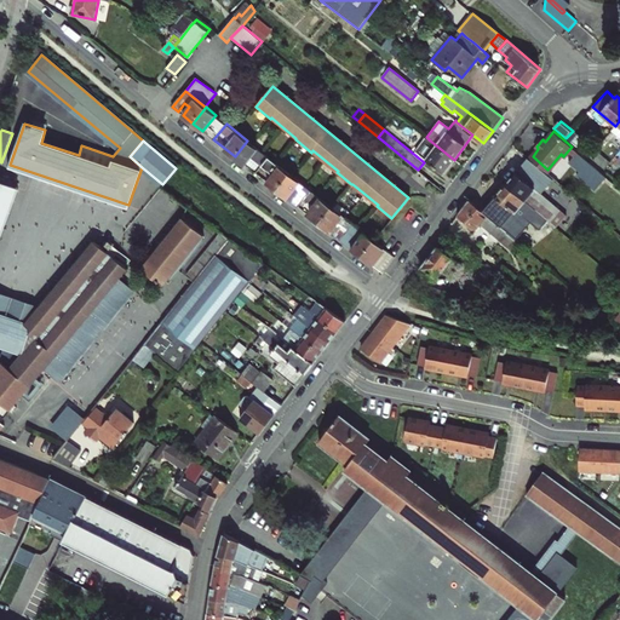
[(247,141),(235,156),(245,164),(251,155),(263,165),(269,156),(247,141)]
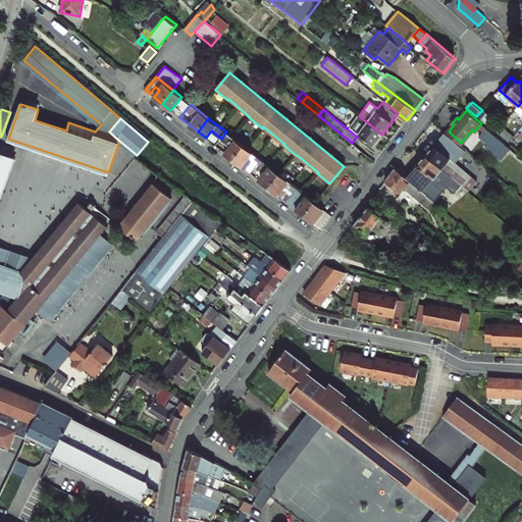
[(373,146),(382,135),(362,118),(353,129),(359,134),(358,135),(373,146)]
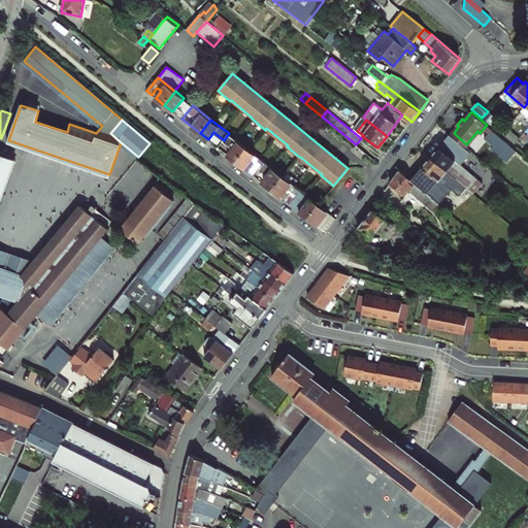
[(515,144),(520,138),(510,131),(505,136),(515,144)]
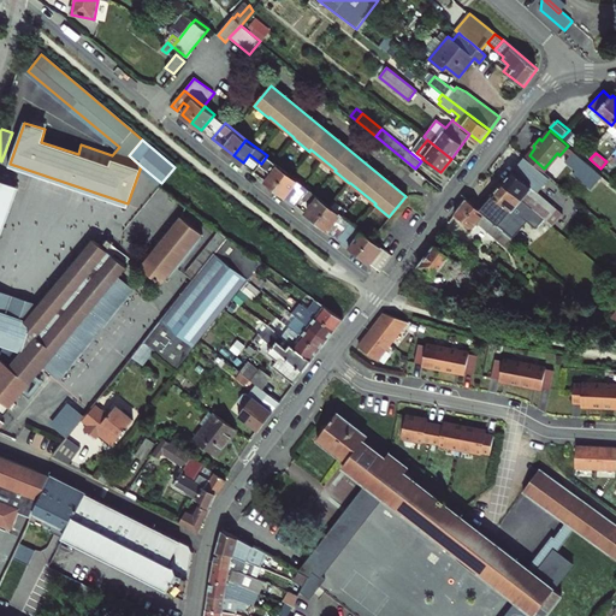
[(261,164),(260,164),(271,173),(265,179),(276,188),(288,172),(267,155),(261,164)]
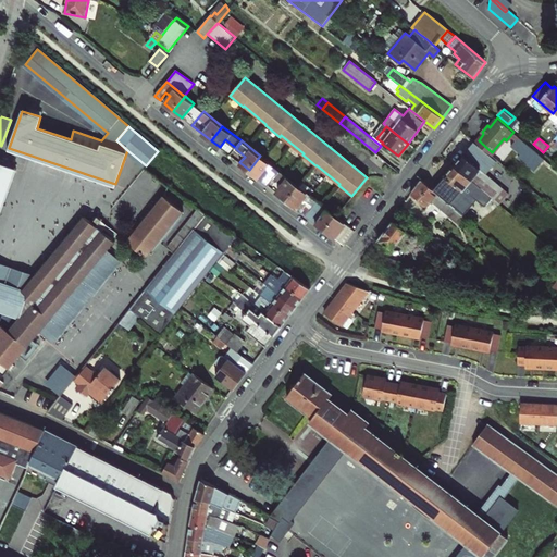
[(479,140),(477,143),(490,155),(492,152),(479,140)]
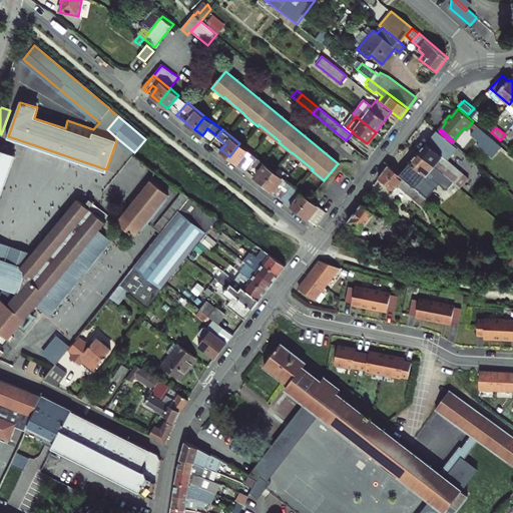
[(436,132),(419,152),(453,182),(458,186),(467,176),(438,152),(447,142),(436,132)]
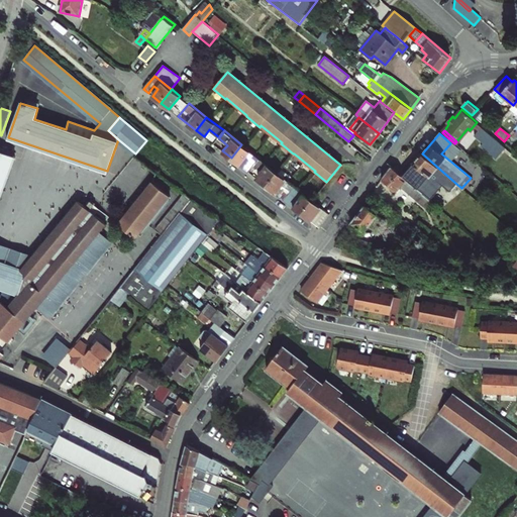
[(503,144),(492,135),(487,141),(498,150),(503,144)]
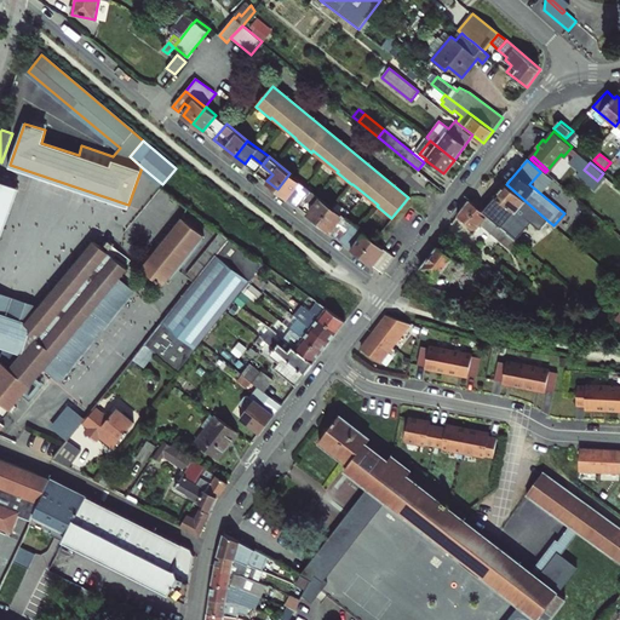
[(563,172),(557,166),(549,176),(552,178),(556,181),(563,172)]
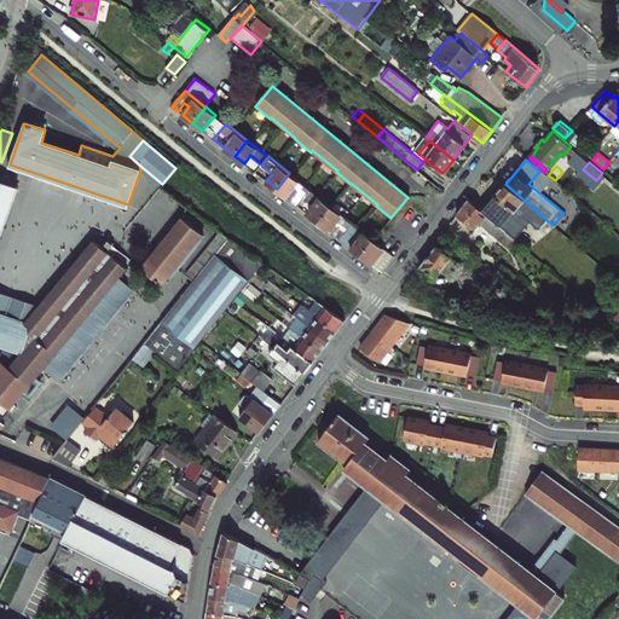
[(289,173),(277,189),(298,206),(310,190),(289,173)]
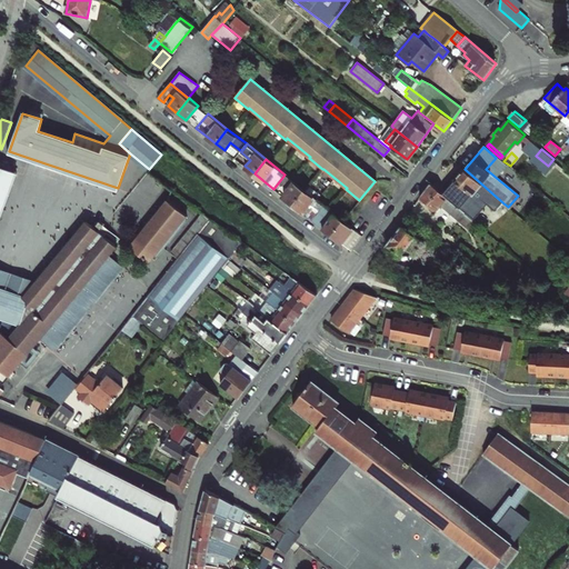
[(502,178),(511,167),(510,166),(507,163),(503,161),(501,159),(492,169),(502,178)]
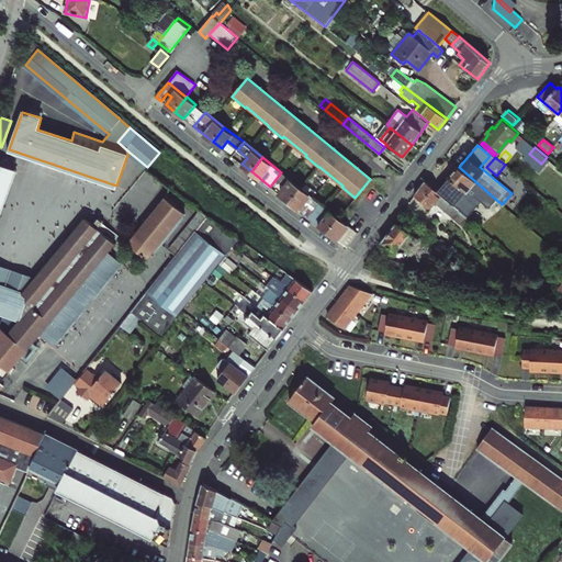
[(0,217),(17,169),(0,163),(0,217)]
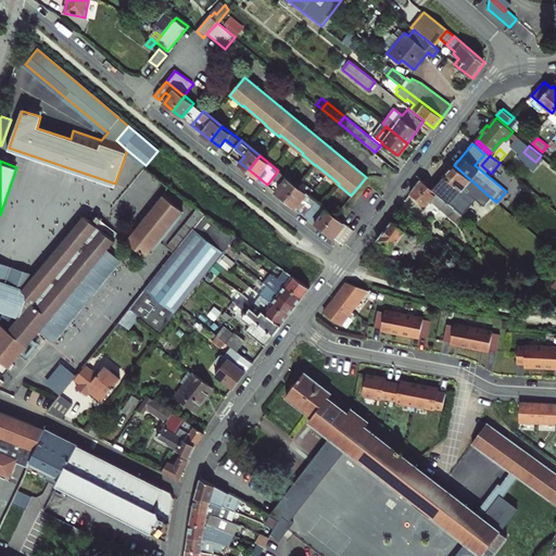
[(491,198),(454,165),(444,176),(462,190),(458,193),(469,202),(474,198),(483,206),(491,198)]
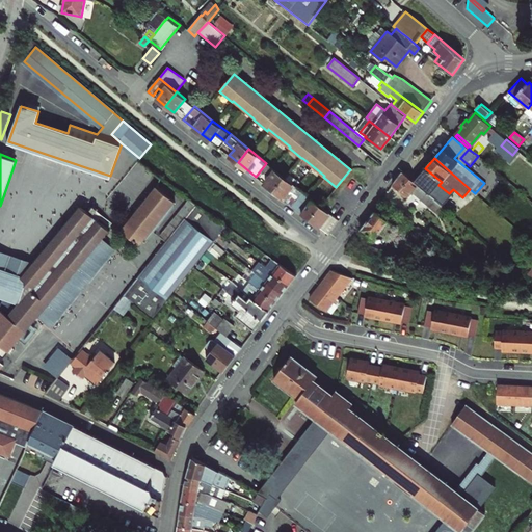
[(266,163),(256,177),(273,190),(284,177),(266,163)]
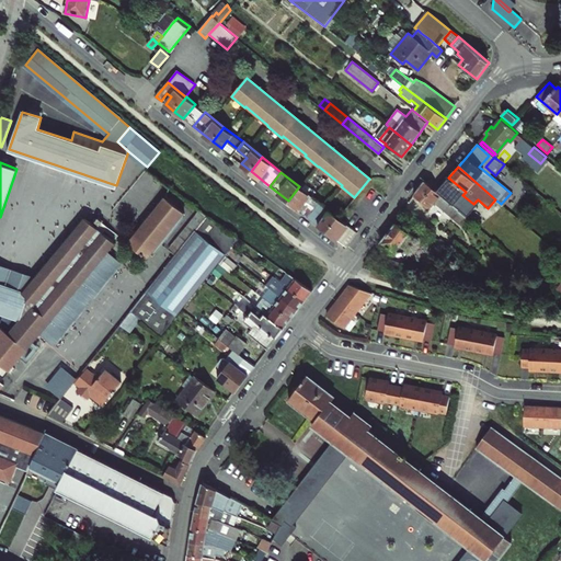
[(425,180),(414,195),(431,208),(435,203),(465,229),(471,221),(459,212),(460,210),(425,180)]
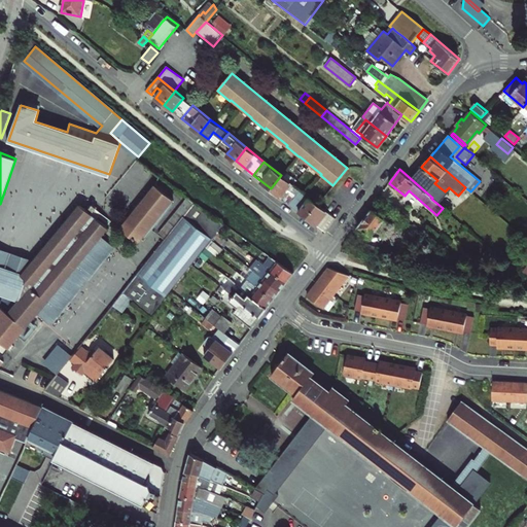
[(419,170),(413,176),(425,186),(430,180),(419,170)]
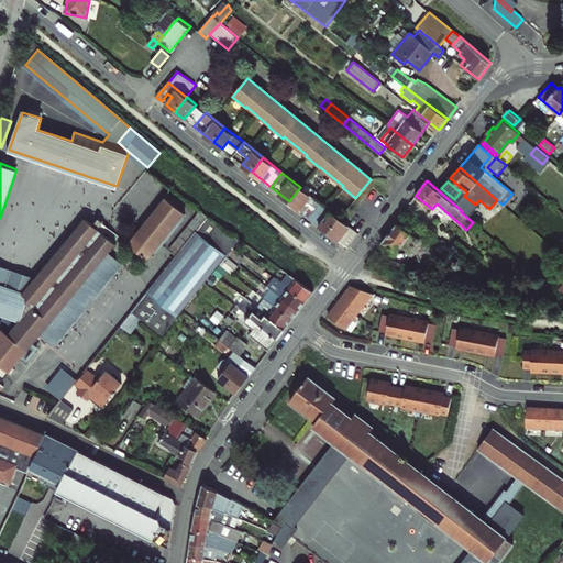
[(300,187),(289,201),(308,217),(320,202),(300,187)]
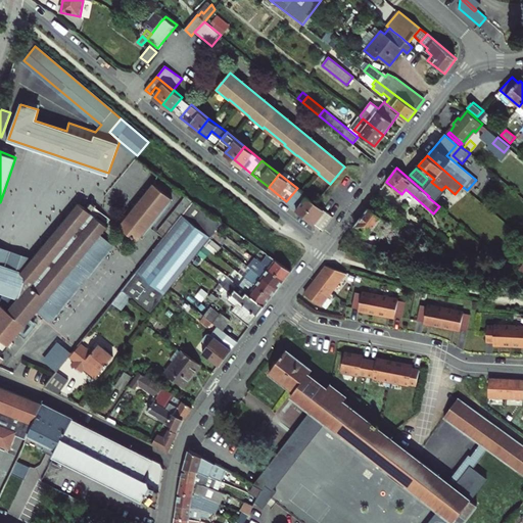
[(138,241),(172,199),(154,185),(120,227),(138,241)]
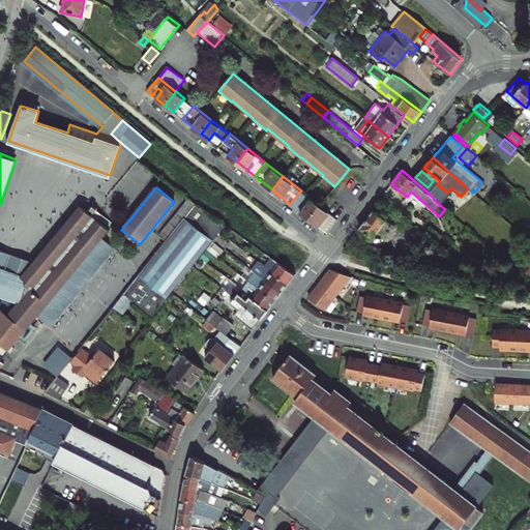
[(301,190),(290,204),(308,218),(319,204),(301,190)]
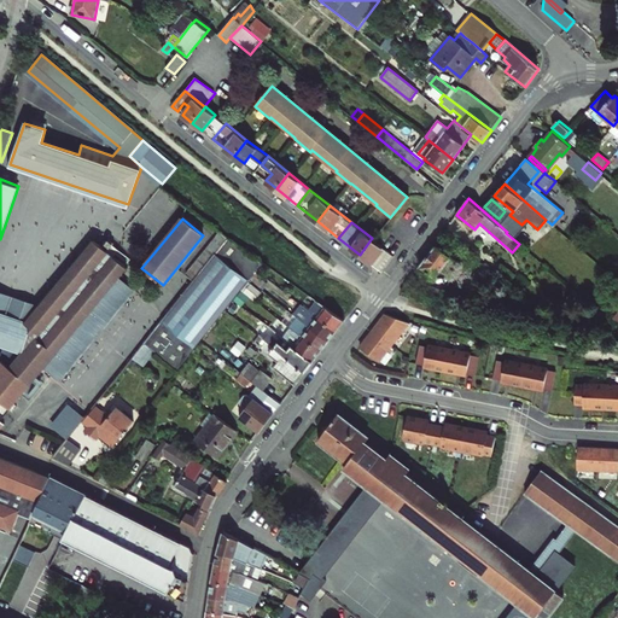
[(221,248),(228,238),(221,233),(173,293),(180,299),(221,248)]
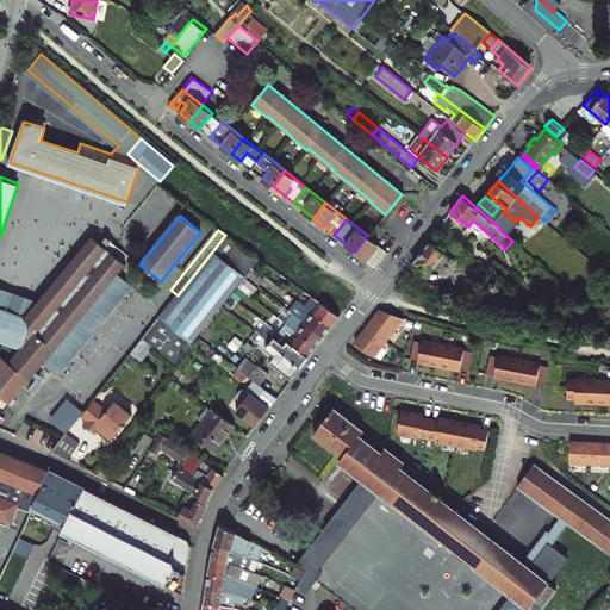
[(260,260),(257,259),(225,235),(218,244),(253,269),(254,268),(260,260)]
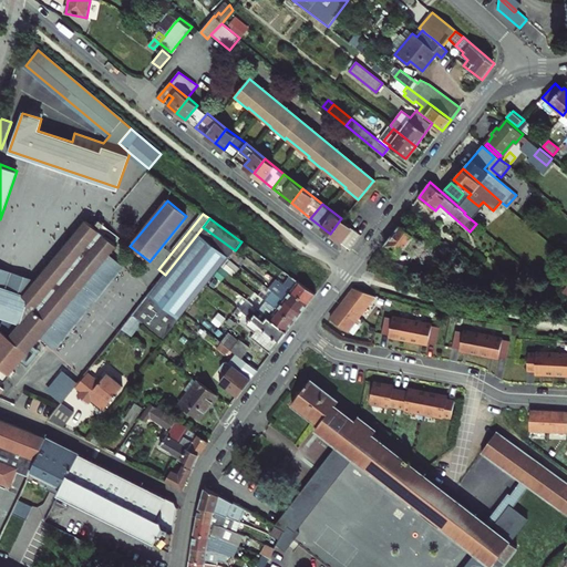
[(341,218),(330,234),(350,249),(361,235),(341,218)]
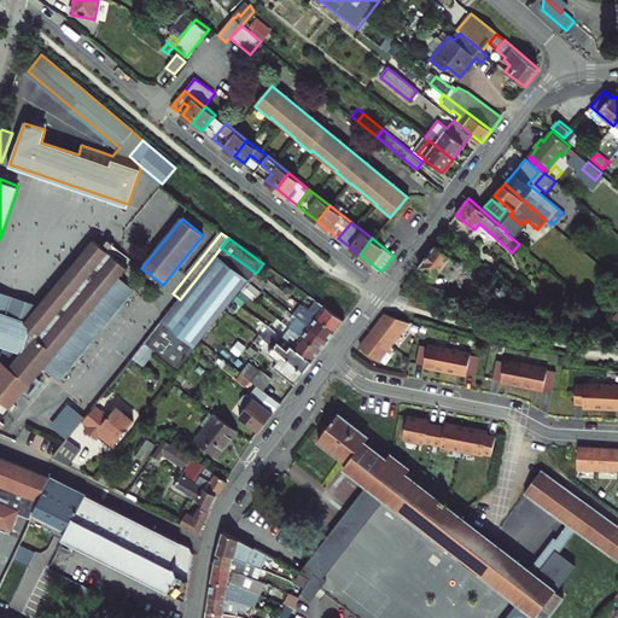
[(112,239),(104,249),(108,251),(109,252),(116,242),(112,239)]
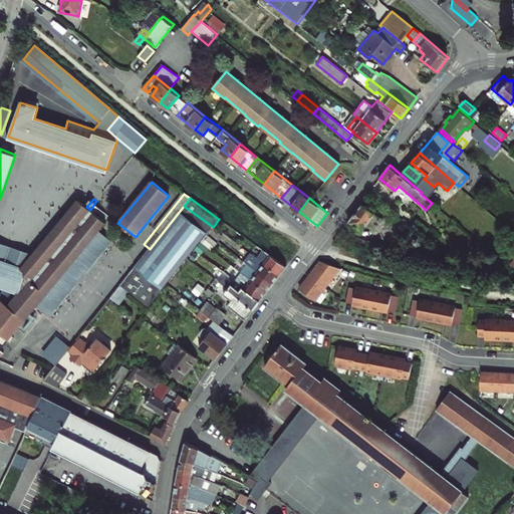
[(33,254),(21,267),(24,268),(25,266),(35,272),(58,245),(50,238),(80,201),(78,200),(33,254)]
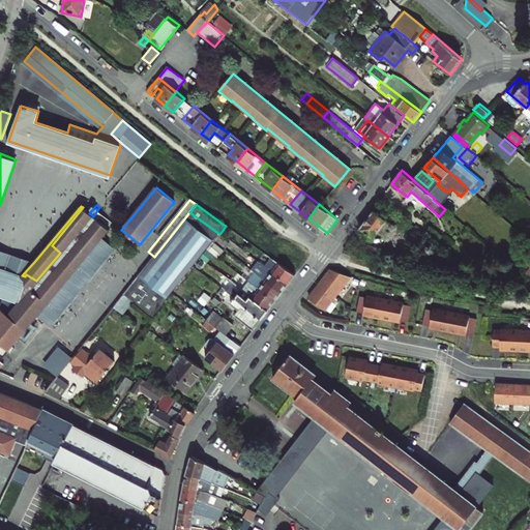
[(52,245),(60,253),(92,215),(89,213),(83,207),(52,245)]
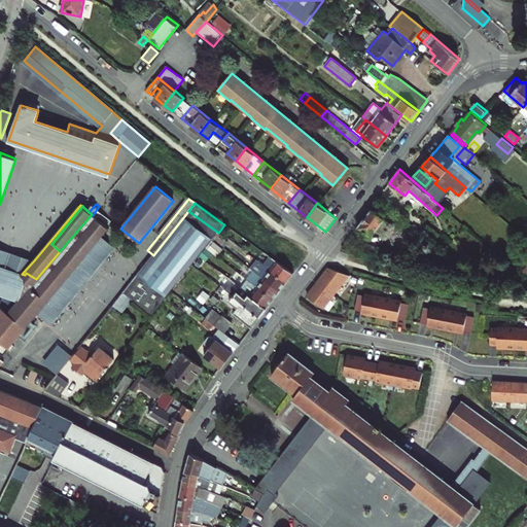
[(401,232),(373,209),(359,227),(370,236),(376,230),(383,235),(387,231),(393,236),(395,233),(398,236),(401,232)]
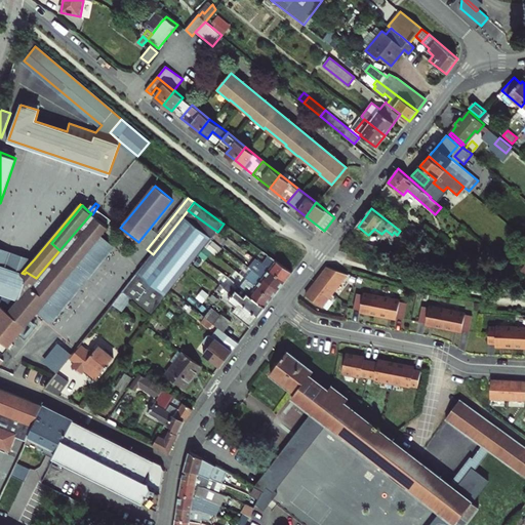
[(188,210),(137,274),(166,297),(171,289),(205,246),(211,240),(212,237),(216,233),(217,232),(188,210)]
